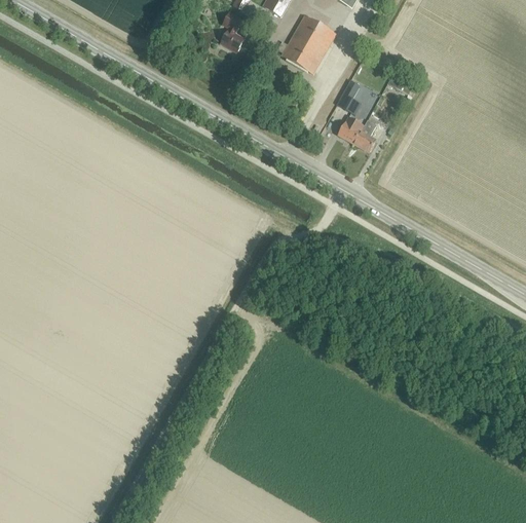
[(233,0),(231,4),(241,10),(249,0),(233,0)]
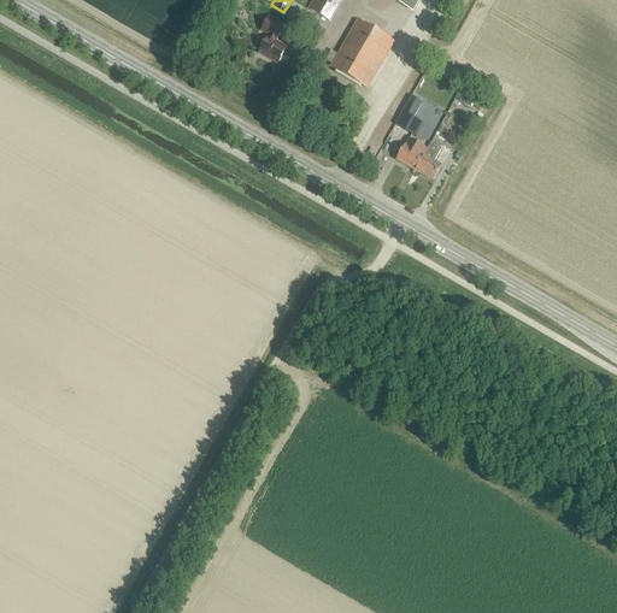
[(311,0),(307,6),(328,18),(338,0),(311,0)]
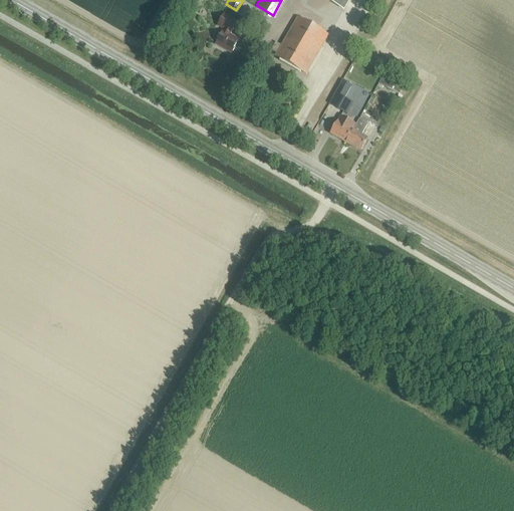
[(230,50),(238,37),(229,31),(236,19),(223,11),(217,23),(223,26),(215,41),(230,50)]
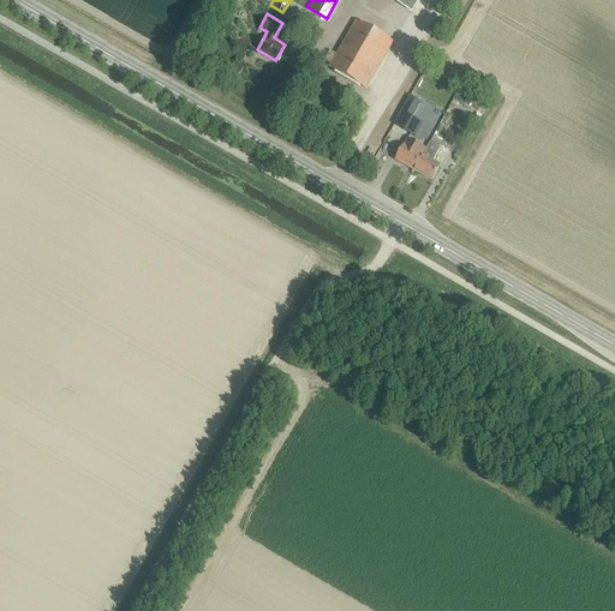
[(356,17),(336,51),(329,47),(324,57),(330,60),(329,64),(365,84),(393,39),(356,17)]
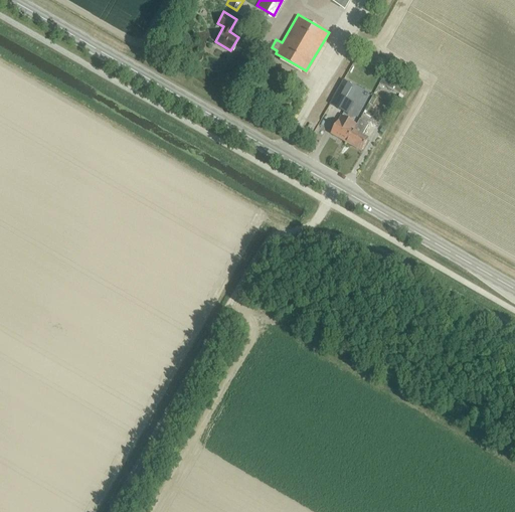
[(408,82),(391,74),(384,70),(379,80),(403,94),(408,82)]
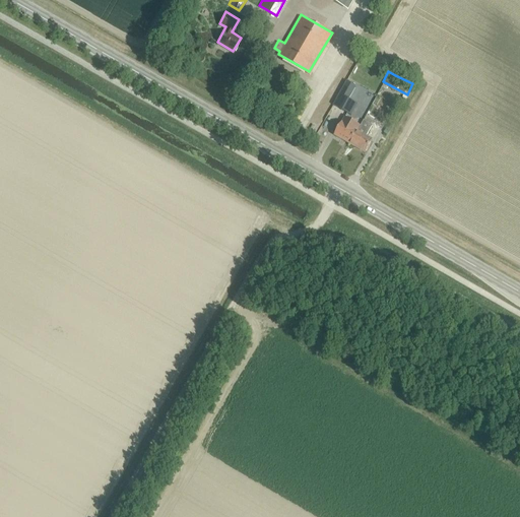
[(345,94),(339,107),(350,113),(356,101),(345,94)]
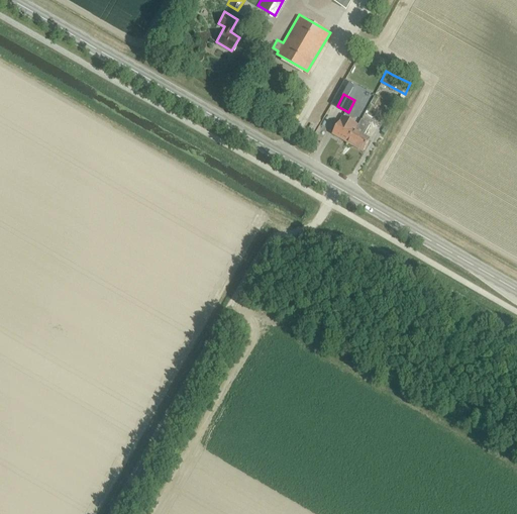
[(357,122),(341,113),(338,119),(331,131),(346,139),(357,122)]
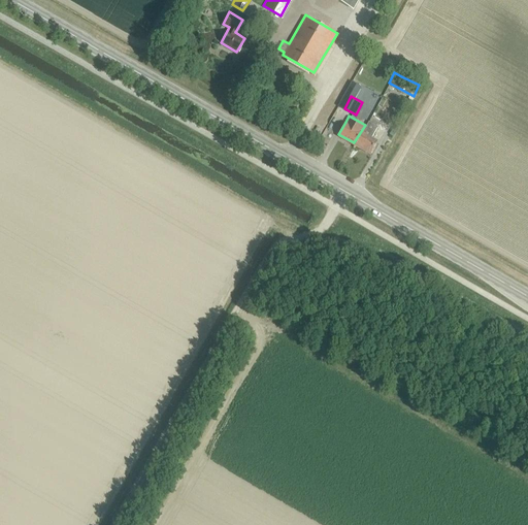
[(370,152),(376,139),(370,136),(376,124),(368,119),(365,125),(354,142),(370,152)]
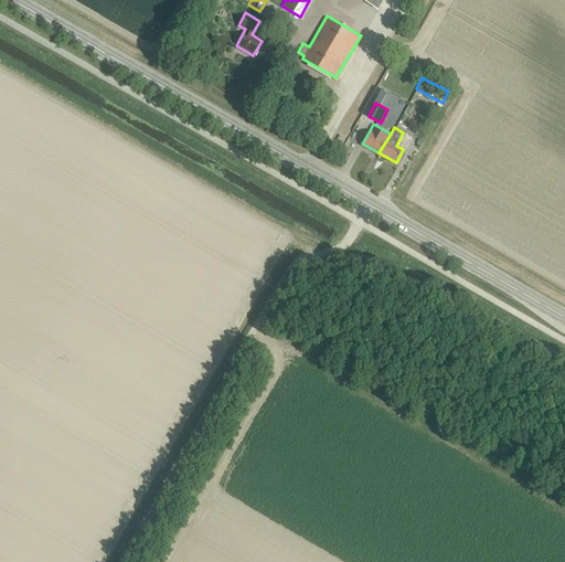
All buildings are outlined.
